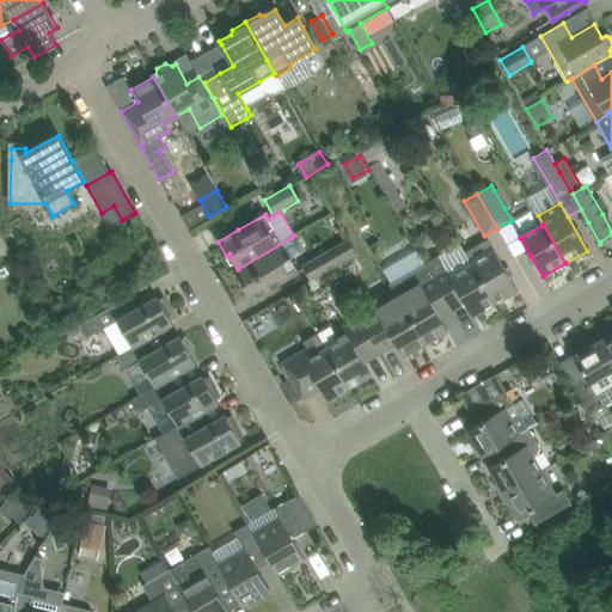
[(0,250),(8,249),(11,254),(12,254),(0,230),(0,250)]
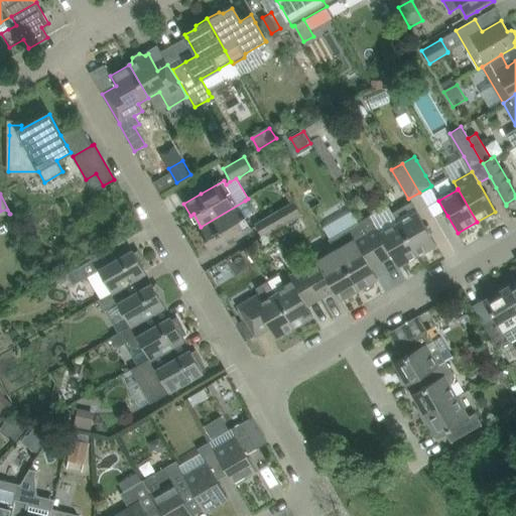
[(317,214),(330,236),(357,221),(345,199),(317,214)]
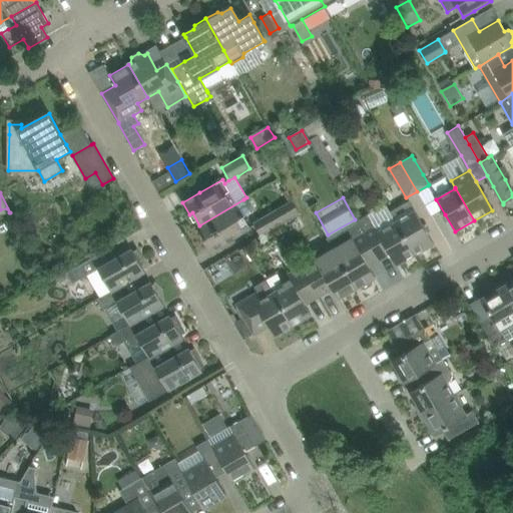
[(243,199),(199,225),(206,237),(203,238),(210,250),(227,240),(250,227),(242,215),(250,211),(252,205),(249,200),(243,199)]
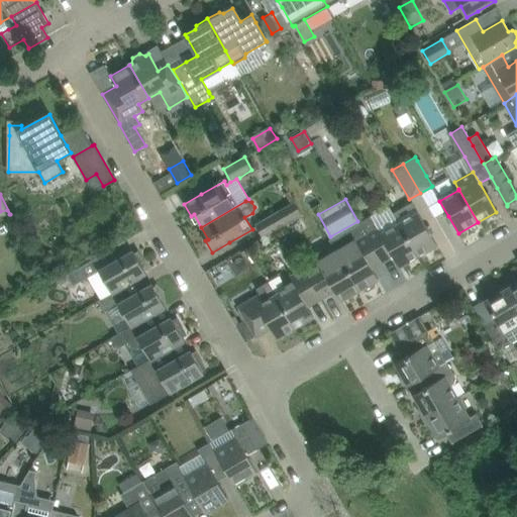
[(295,202),(279,211),(255,224),(263,237),(302,214),(295,202)]
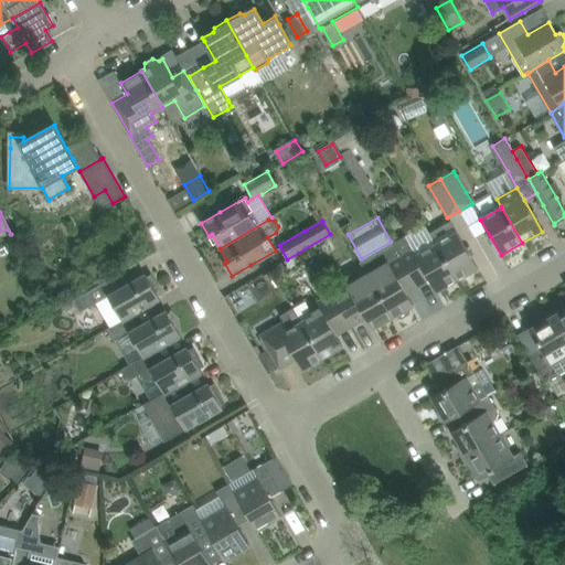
[(430,234),(436,244),(457,280),(478,268),(451,222),(430,234)]
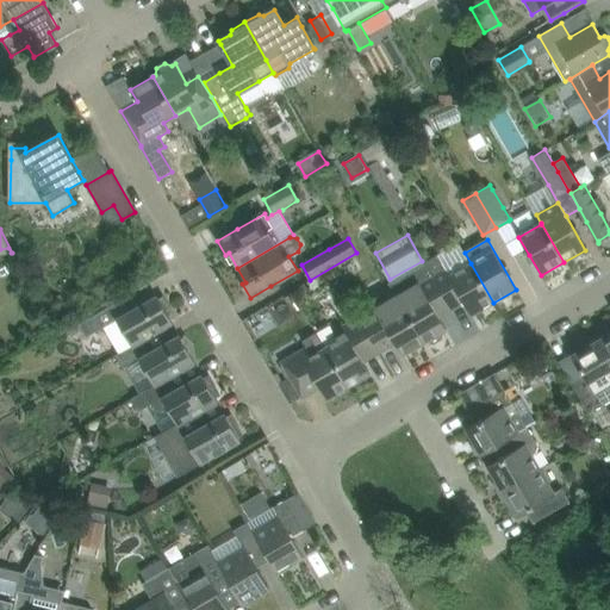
[(459,242),(424,262),(431,275),(447,303),(460,296),(471,316),(493,303),(471,263),(465,253),(459,242)]
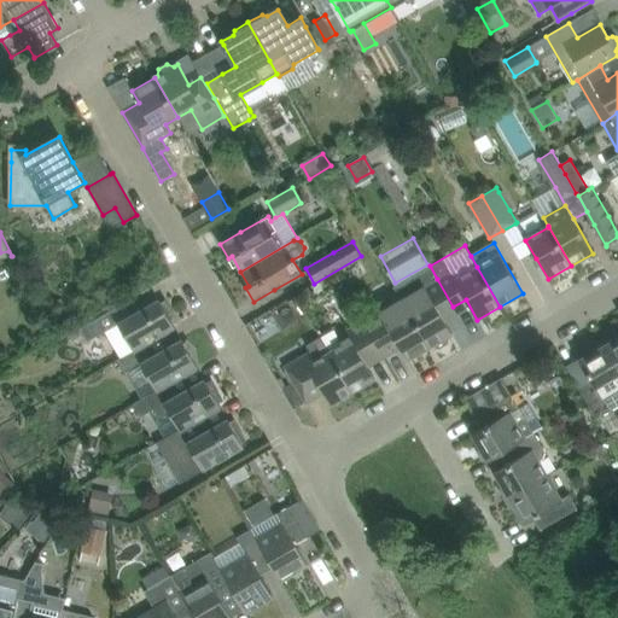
[(394,286),(402,299),(430,348),(432,347),(439,349),(448,344),(449,337),(453,334),(441,314),(453,307),(437,279),(430,266),(394,286)]
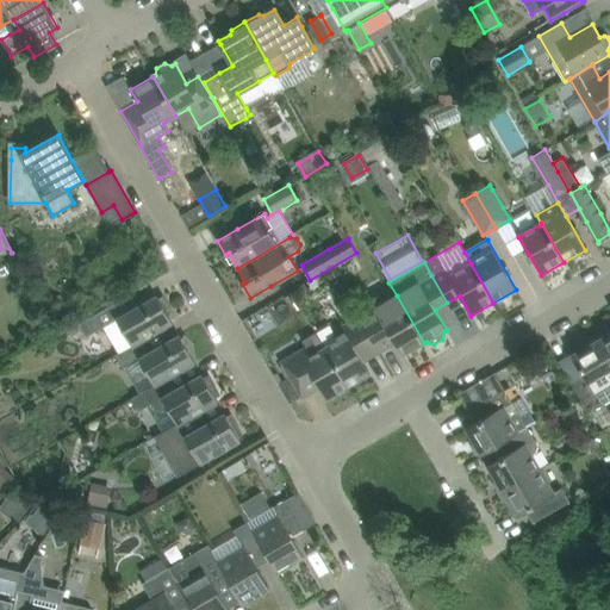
[(144,338),(172,323),(169,319),(174,316),(163,297),(159,299),(156,296),(112,322),(105,309),(79,324),(87,337),(104,328),(119,353),(131,346),(144,338)]
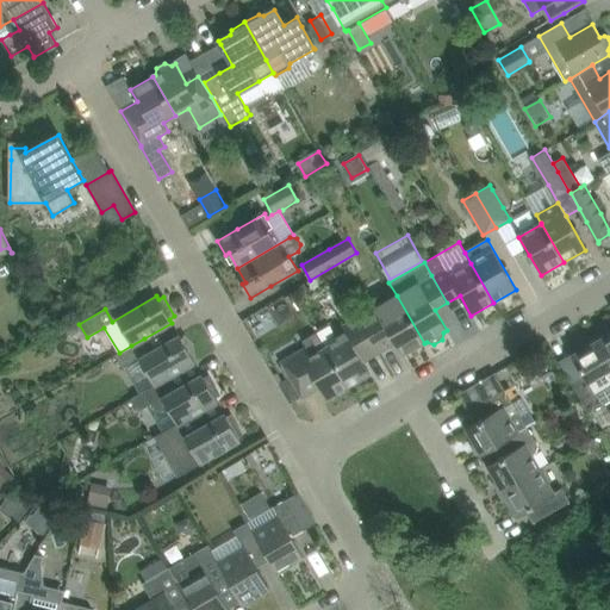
[(424,343),(397,296),(358,318),(378,352),(388,346),(390,347),(394,343),(402,356),(424,343)]
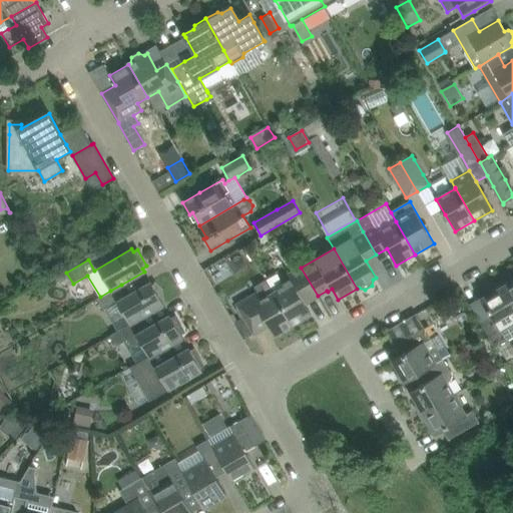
[(278,275),(267,281),(293,326),(311,315),(305,305),(318,297),(318,296),(301,268),(281,279),(278,275)]
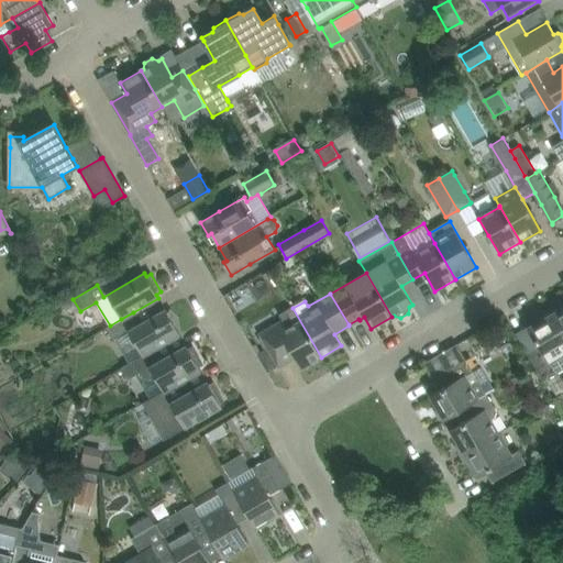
[(558,306),(549,311),(562,335),(562,308),(560,310),(558,306)]
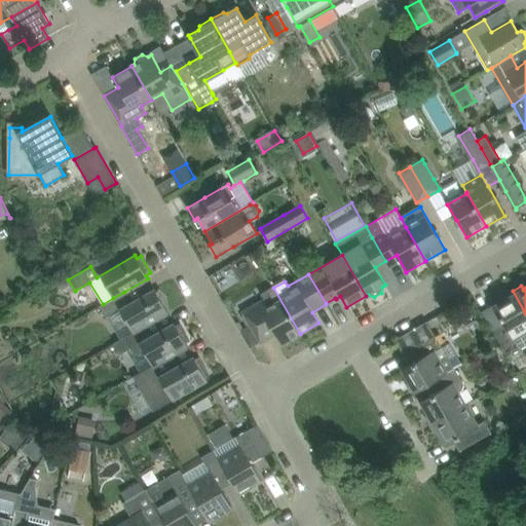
[(260,302),(242,312),(250,325),(255,335),(260,343),(269,337),(274,335),(280,345),(300,334),(273,288),(262,294),(265,299),(260,302)]
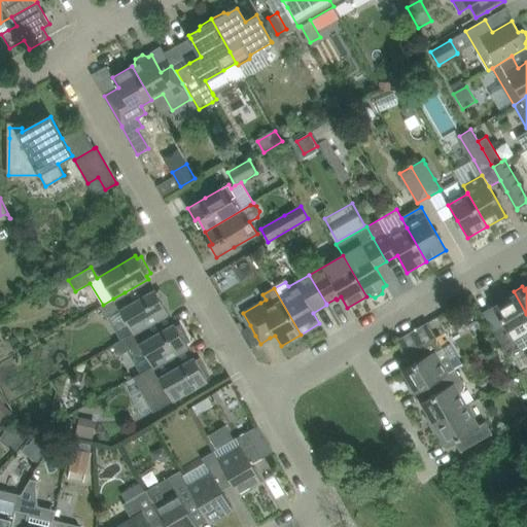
[(125,292),(113,299),(103,305),(100,307),(106,318),(120,311),(133,332),(144,326),(168,313),(154,289),(131,304),(125,292)]
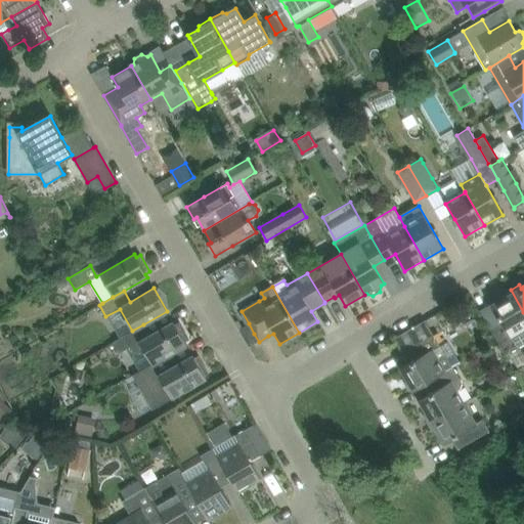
[(500,321),(489,329),(500,346),(505,354),(523,342),(523,312),(511,290),(503,295),(504,298),(491,305),(500,321)]
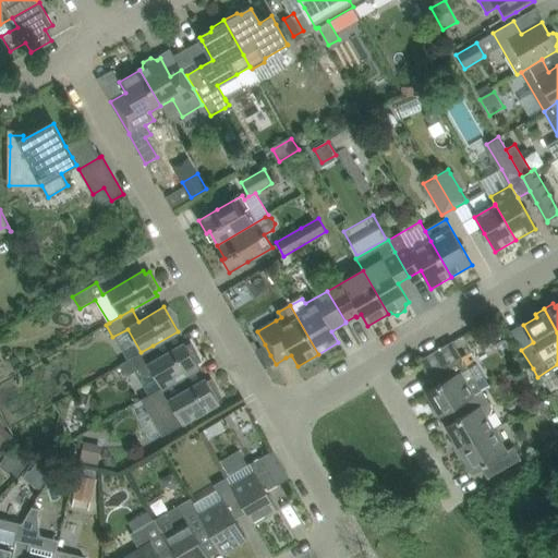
[(452,341),(419,361),(427,376),(461,356),(452,341)]
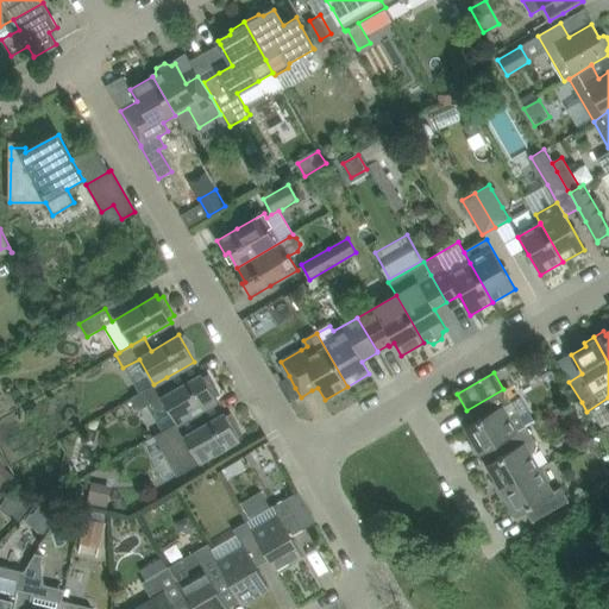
[(138,394),(132,397),(139,410),(154,402),(157,408),(164,409),(167,408),(176,424),(189,416),(190,416),(202,409),(217,401),(214,397),(219,394),(208,375),(203,377),(201,374),(174,389),(167,377),(154,384),(138,394)]
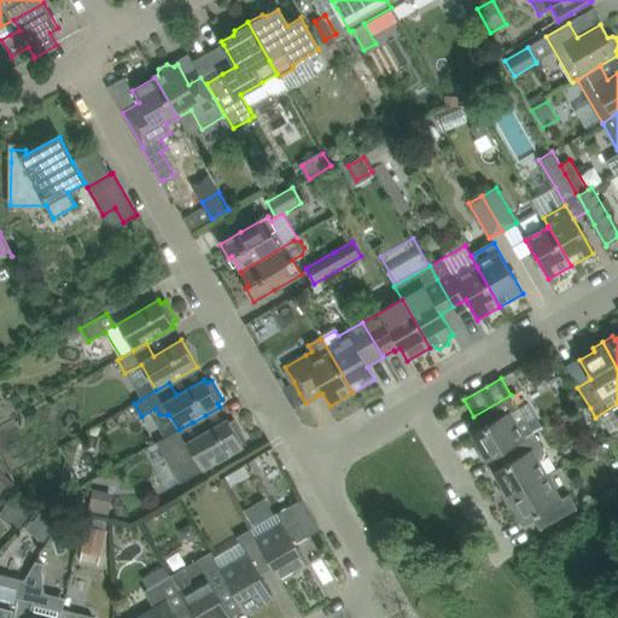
[(481,430),(472,435),(482,449),(478,452),(484,462),(496,455),(524,438),(534,433),(519,409),(511,395),(473,417),(481,430)]
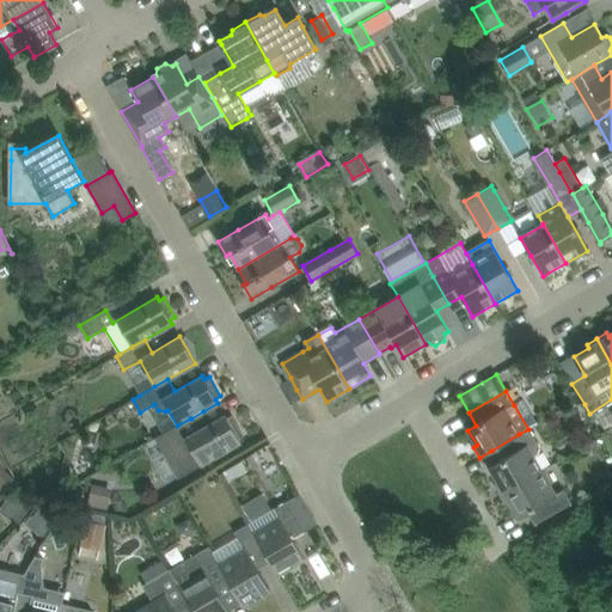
[(161,435),(158,438),(165,451),(169,448),(176,444),(191,471),(200,466),(213,458),(240,442),(238,438),(243,435),(232,416),(227,418),(225,415),(210,423),(203,411),(191,418),(190,418),(177,426),(165,433),(161,435)]
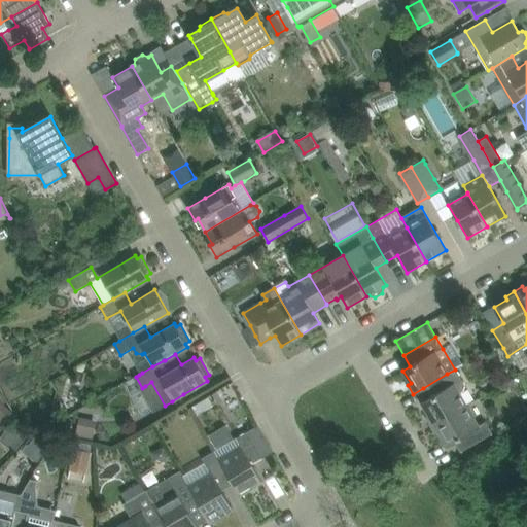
[(455,370),(447,374),(423,388),(429,398),(422,402),(429,415),(426,417),(431,427),(465,407),(458,394),(462,392),(464,386),(462,382),(455,370)]
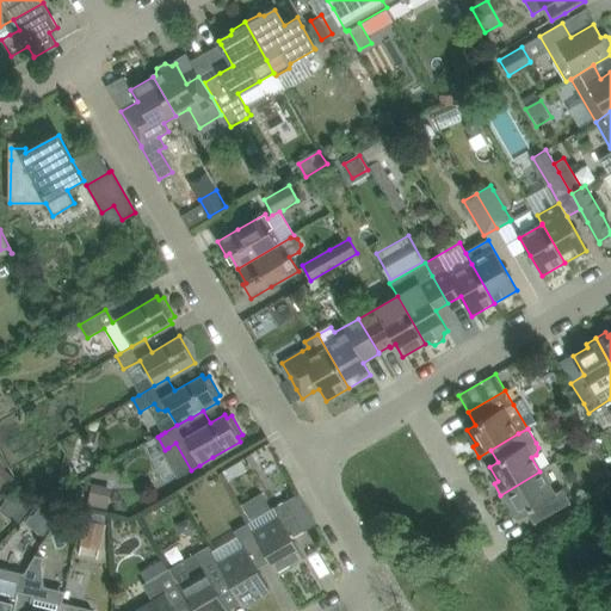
[(232,466),(223,471),(228,481),(238,475),(232,466)]
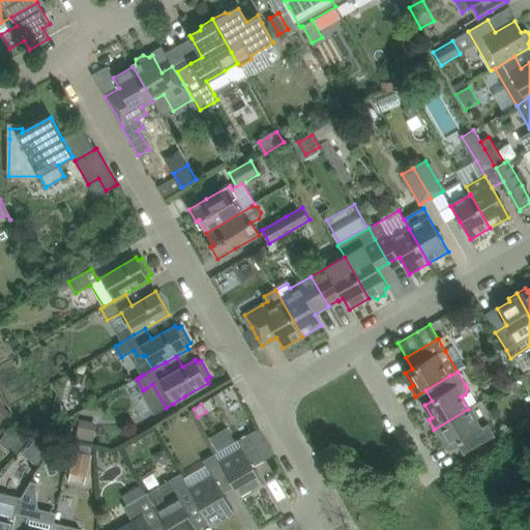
[(480,430),(468,409),(434,430),(439,437),(442,436),(449,448),(457,444),(463,455),(480,445),(495,437),(488,425),(480,430)]
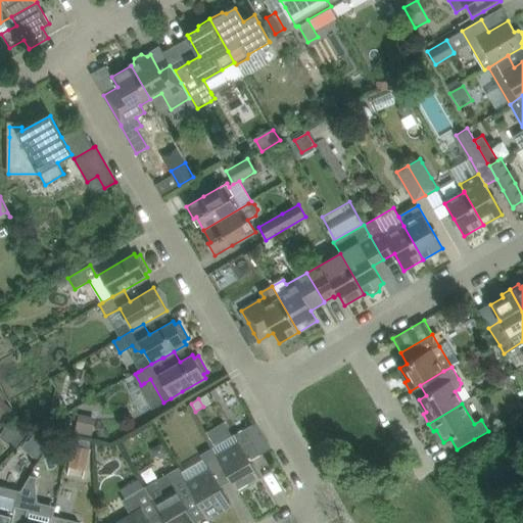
[(79,414),(75,432),(92,436),(95,418),(79,414)]
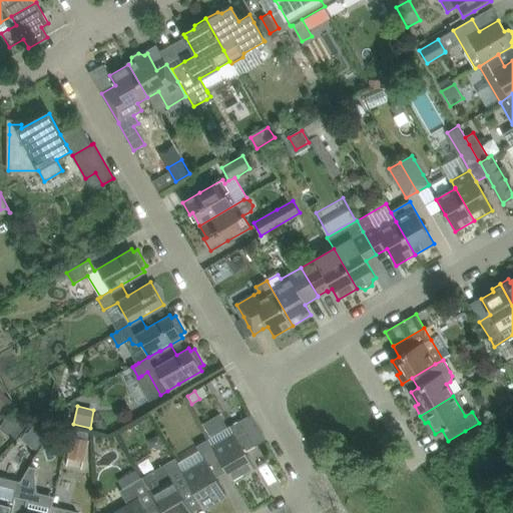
[(266,440),(250,415),(228,427),(208,440),(212,447),(226,472),(232,483),(255,470),(244,452),(266,440)]
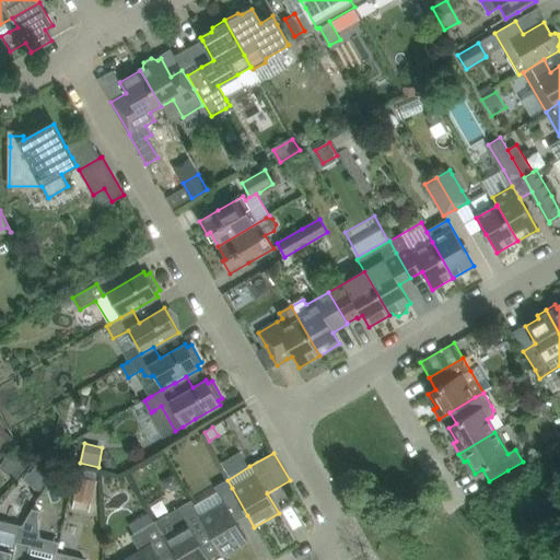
[(43,457),(30,474),(43,483),(56,467),(43,457)]
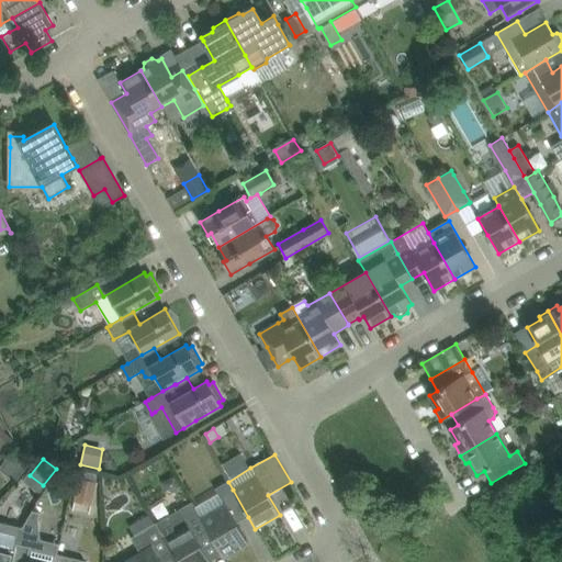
[(79,478),(75,501),(93,505),(99,482),(79,478)]
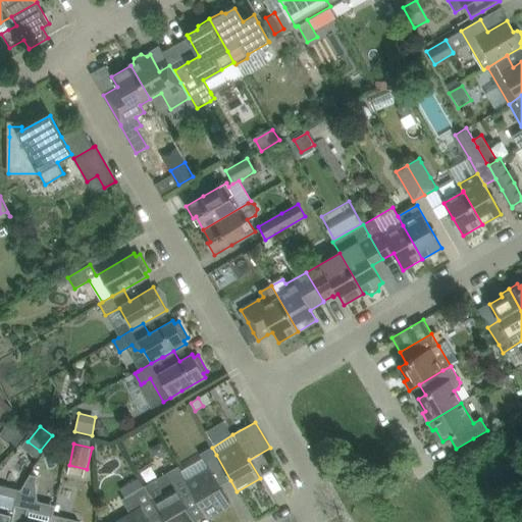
[(187,482),(193,493),(207,518),(230,505),(219,486),(230,480),(216,455),(212,448),(199,455),(208,469),(188,481),(187,482)]
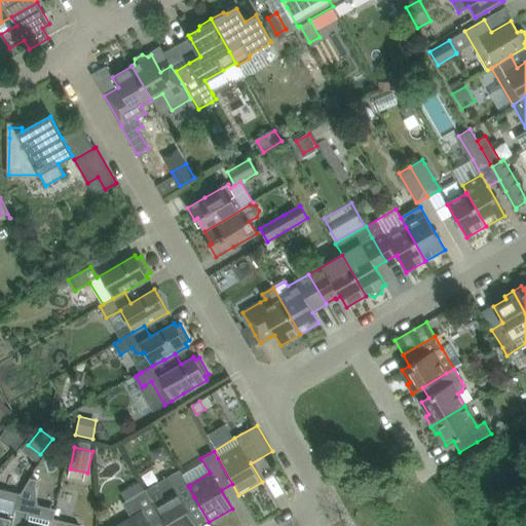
[(160,516),(164,525),(196,525),(183,502),(194,497),(188,486),(189,485),(180,471),(146,490),(155,505),(154,505),(160,516)]
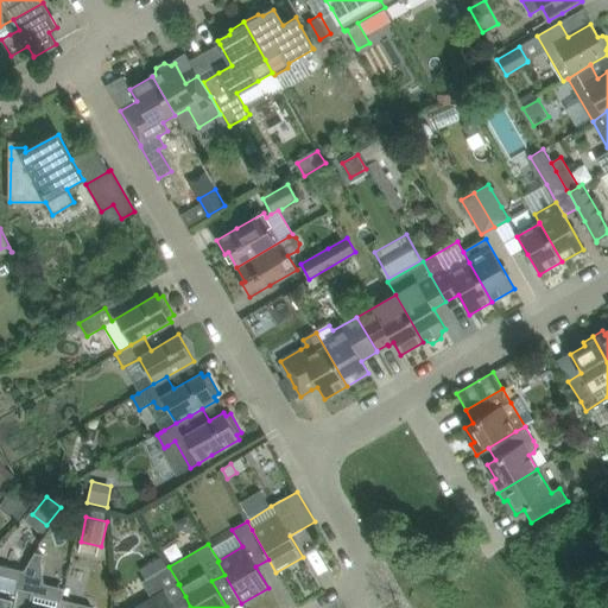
[(14,599),(12,607),(57,607),(59,600),(45,596),(45,595),(44,583),(42,559),(43,553),(35,551),(24,570),(21,569),(13,599),(14,599)]
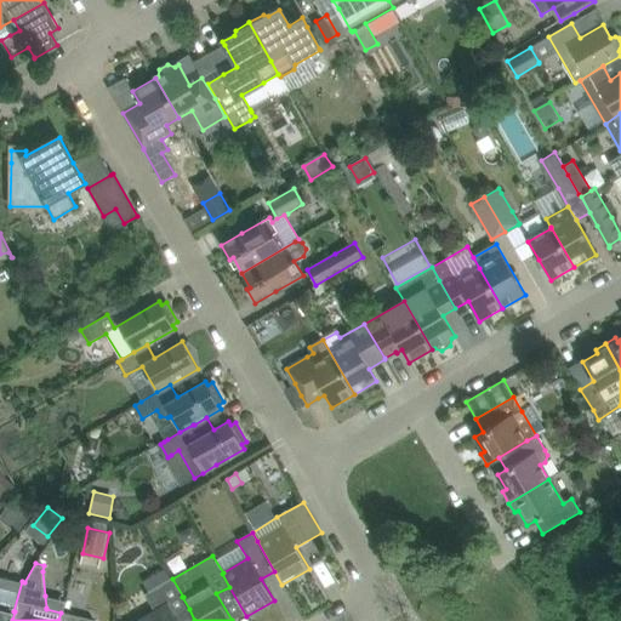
[(164,569),(142,581),(148,592),(170,580),(164,569)]
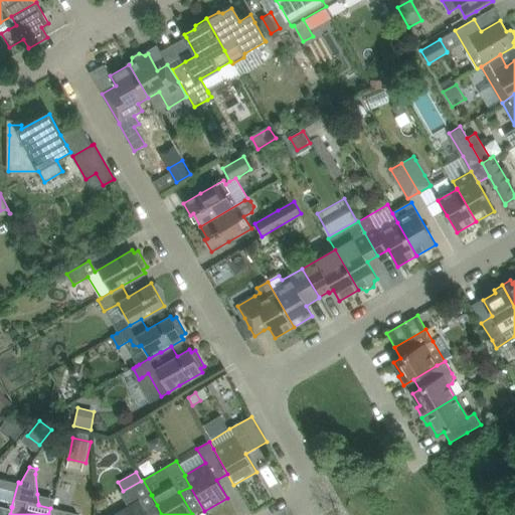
[(0,514),(10,514),(12,507),(11,507),(18,482),(0,478),(0,514)]
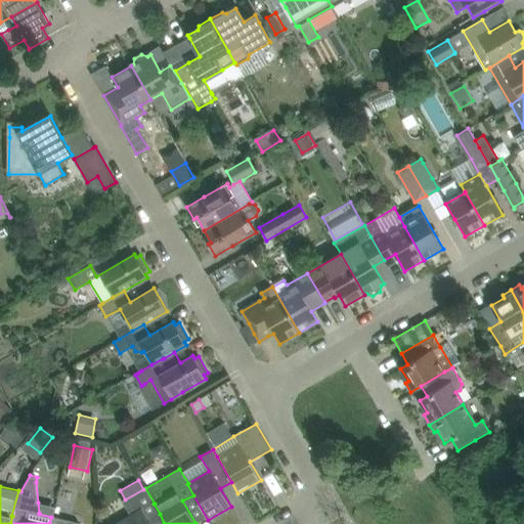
[(164,523),(160,514),(154,504),(155,504),(145,488),(143,489),(125,499),(122,501),(131,517),(119,523),(164,523)]
